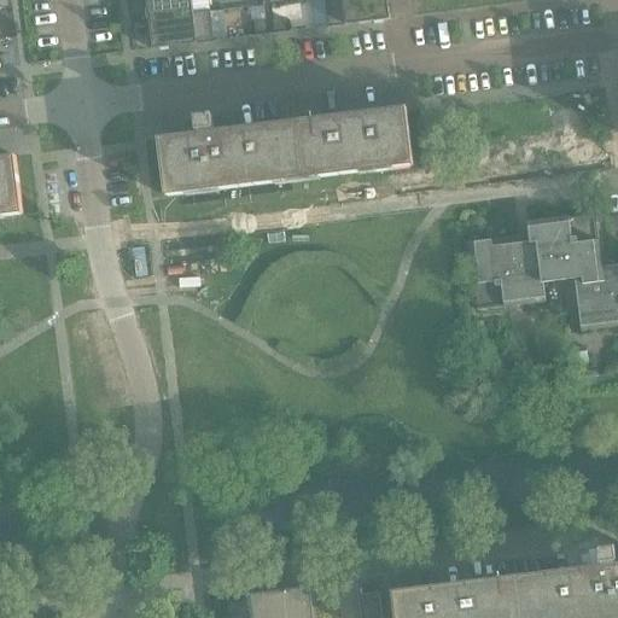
[(146,0),(149,19),(193,13),(192,0),(146,0)]
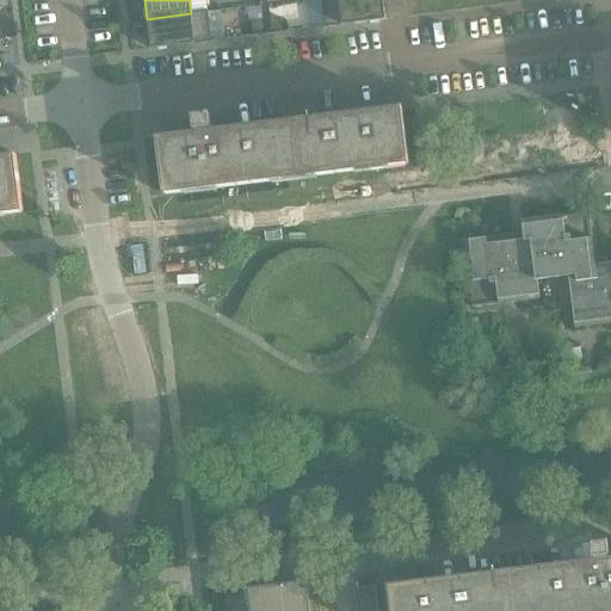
[(382,0),(321,0),(326,29),(386,20),(382,0)]
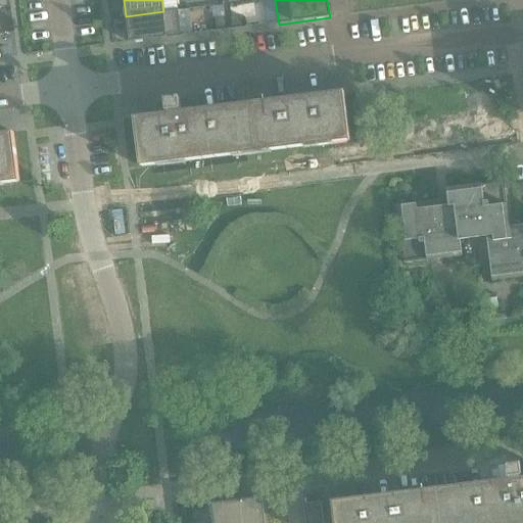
[(130,43),(182,36),(178,9),(163,11),(126,16),(130,43)]
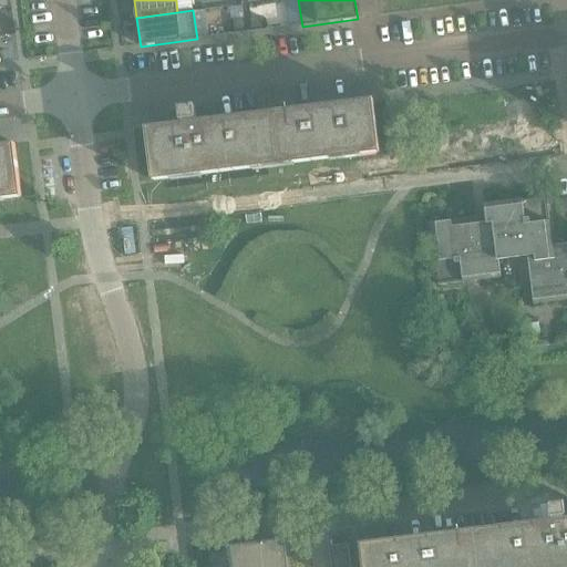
[(264,31),(261,18),(251,19),(253,32),(264,31)]
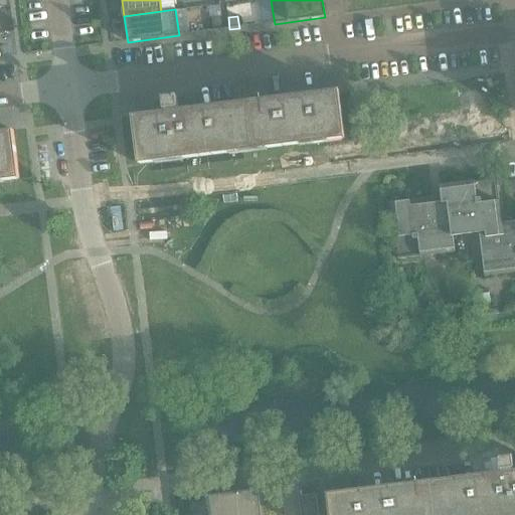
[(212,19),(214,31),(223,30),(222,18),(212,19)]
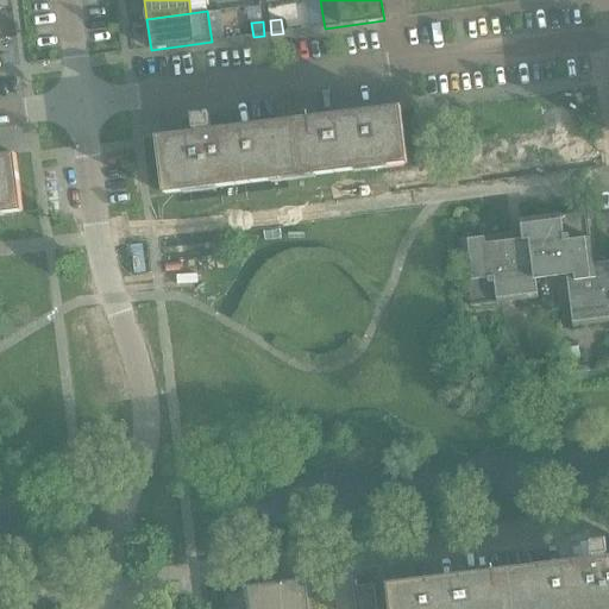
[(232,136),(231,130),(228,113),(193,118),(195,140),(161,144),(159,138),(158,138),(164,195),(408,167),(401,110),(400,110),(400,115),(232,136)]
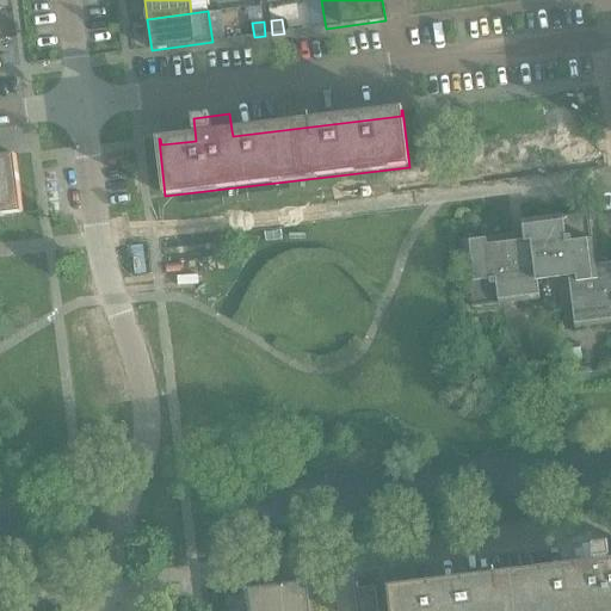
[(0,215),(22,213),(22,214),(24,213),(17,155),(16,156),(16,162),(0,164),(0,215)]
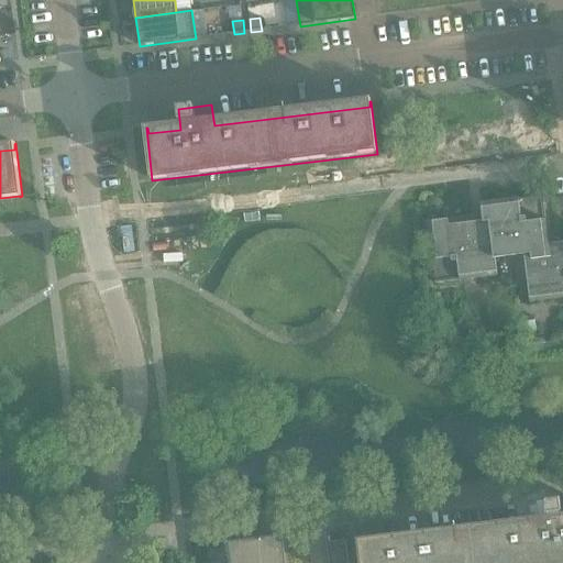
[(435,284),(496,277),(494,260),(523,256),(529,304),(562,299),(562,235),(548,239),(542,196),(481,203),(482,221),(473,221),(472,217),(428,222),(435,284)]
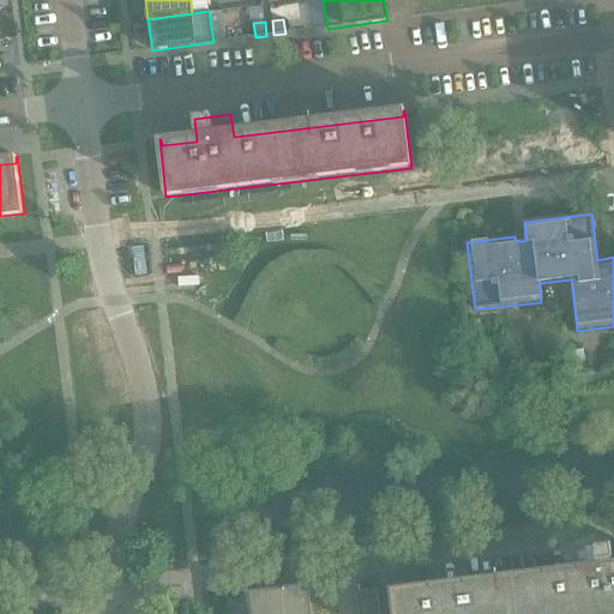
[(393,595),(392,589),(391,589),(393,613),(613,613),(613,566),(612,545),(575,548),(577,572),(393,595)]
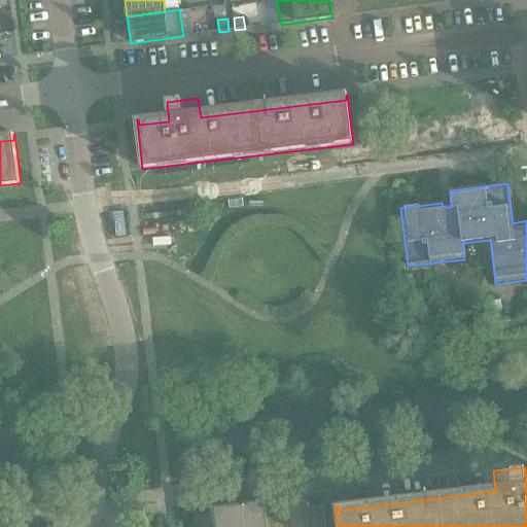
[(261,526),(259,502),(213,508),(215,526),(261,526)]
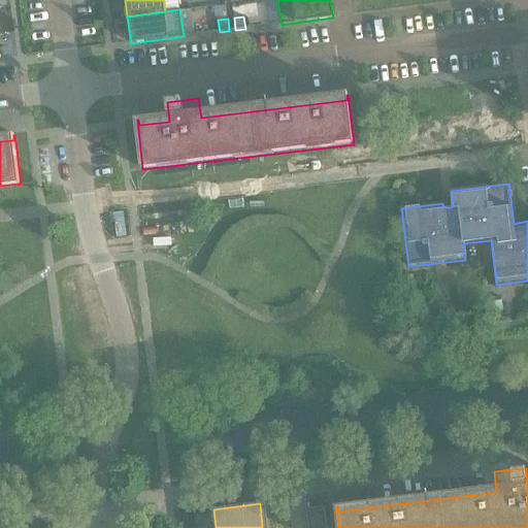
[(306,509),(308,527),(327,527),(325,507),(309,509),(306,509)]
